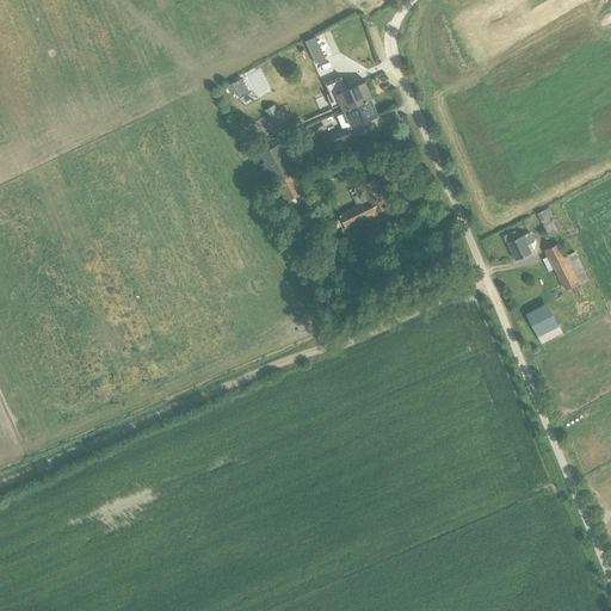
[(316,37),(306,41),(316,63),(326,59),(316,37)]
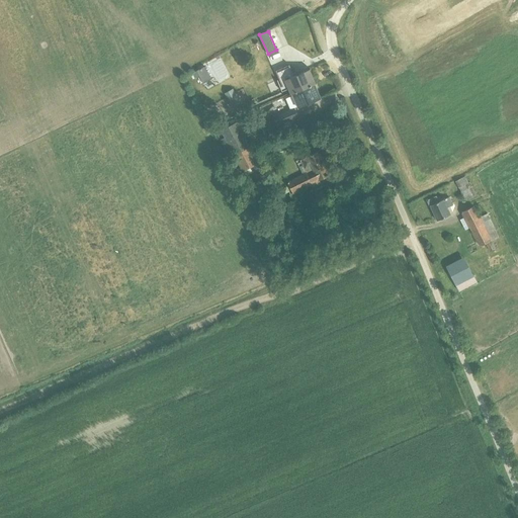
[(286,80),(294,76),(289,64),(275,70),(279,79),(277,80),(282,91),(289,88),(286,80)]
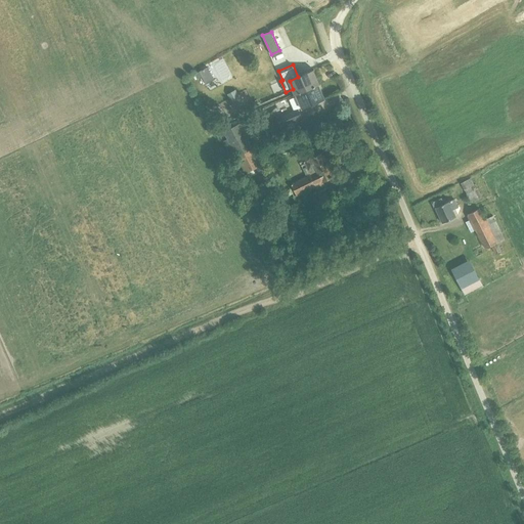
[(208,67),(200,72),(206,84),(215,80),(208,67)]
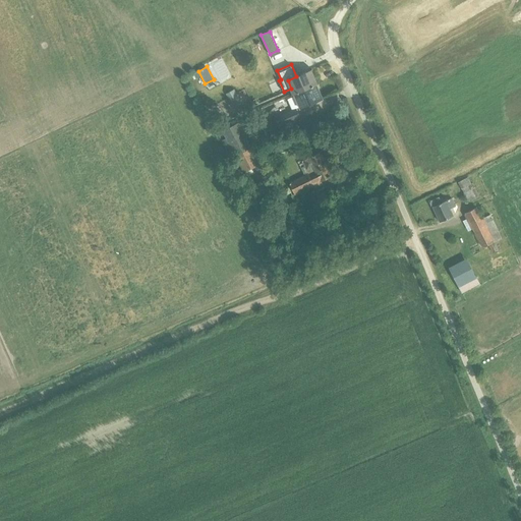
[(288,80),(291,89),(294,95),(316,84),(311,70),(296,76),(288,80)]
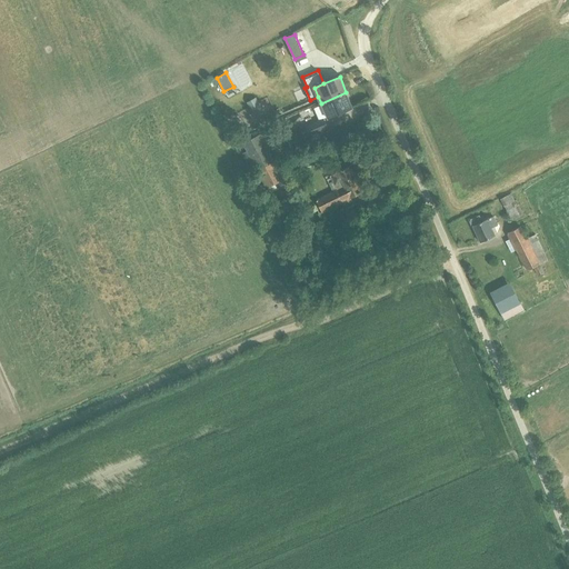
[(306,127),(309,136),(310,138),(311,137),(312,138),(315,137),(315,136),(329,129),(328,128),(325,120),(330,117),(352,107),(346,92),(321,103),(321,106),(315,108),(319,120),(305,127),(306,127)]
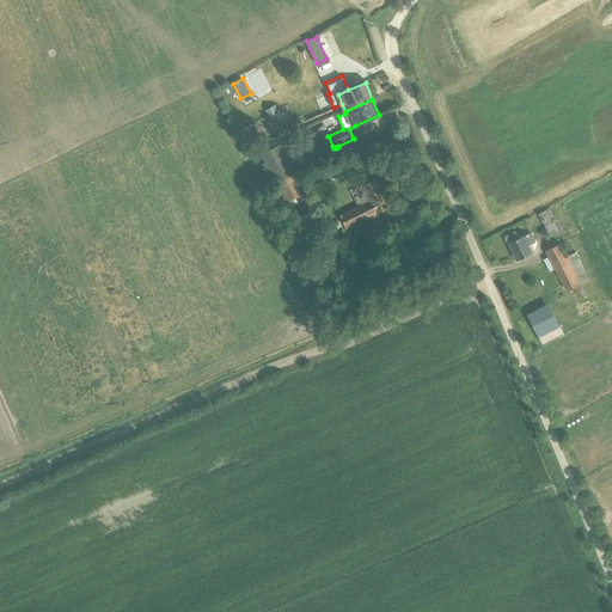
[(276,104),(265,110),(271,120),(281,115),(276,104)]
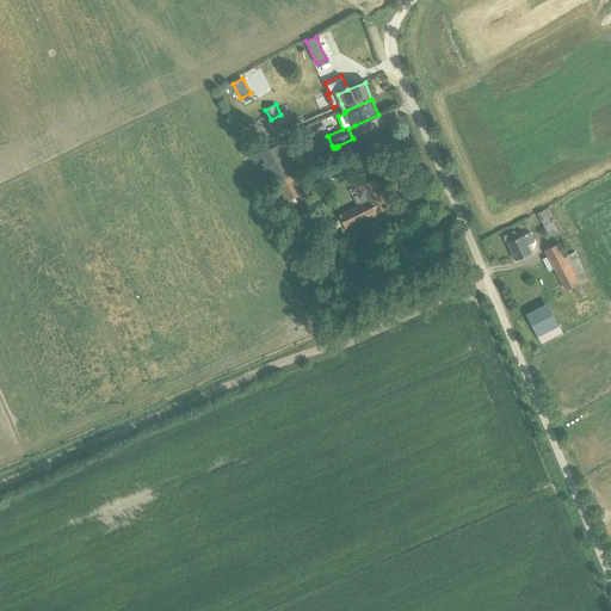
[(349,129),(352,137),(359,135),(355,125),(349,129)]
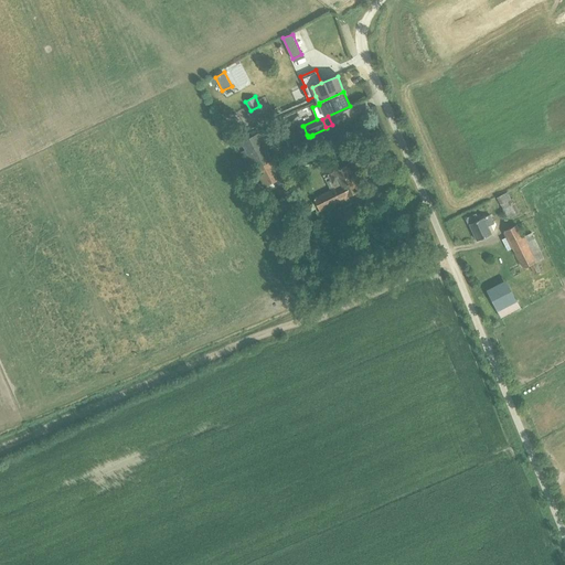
[(307,135),(304,126),(297,129),(300,138),(307,135)]
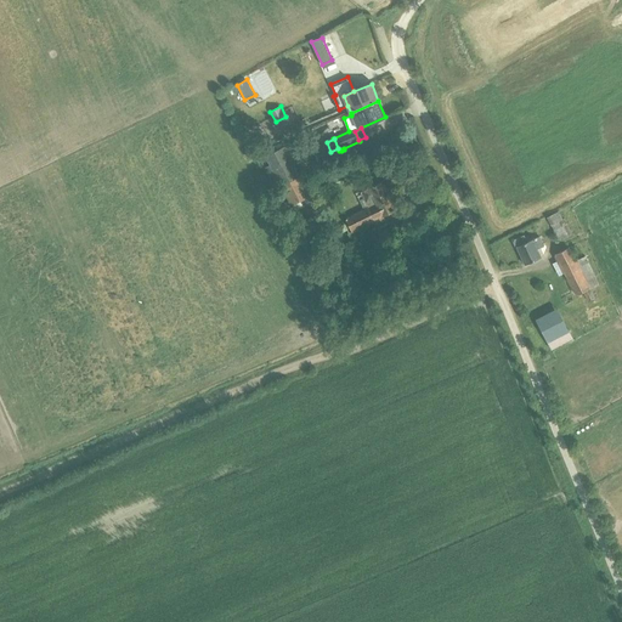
[(270,165),(265,168),(273,185),(280,182),(281,187),(303,175),(287,146),(266,157),(270,165)]
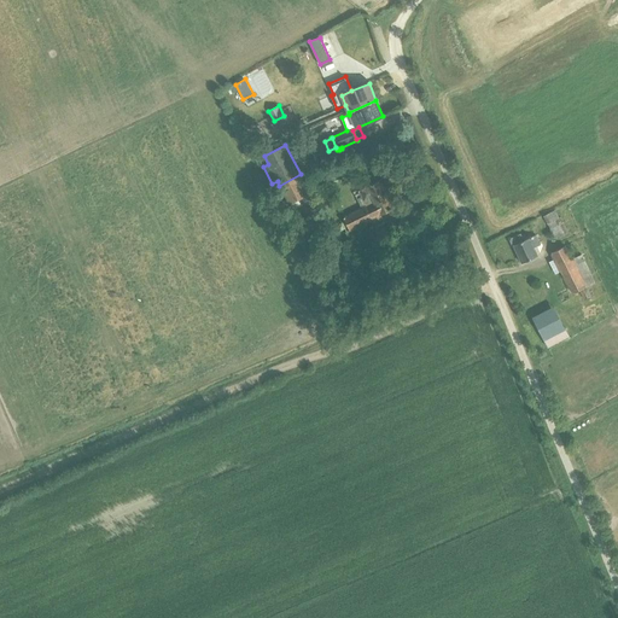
[(362,208),(343,217),(350,231),(345,232),(351,245),(365,239),(359,227),(372,221),(373,225),(384,220),(382,215),(398,207),(394,197),(389,198),(380,181),(367,188),(365,186),(360,188),(360,191),(359,191),(359,193),(355,194),(362,208)]
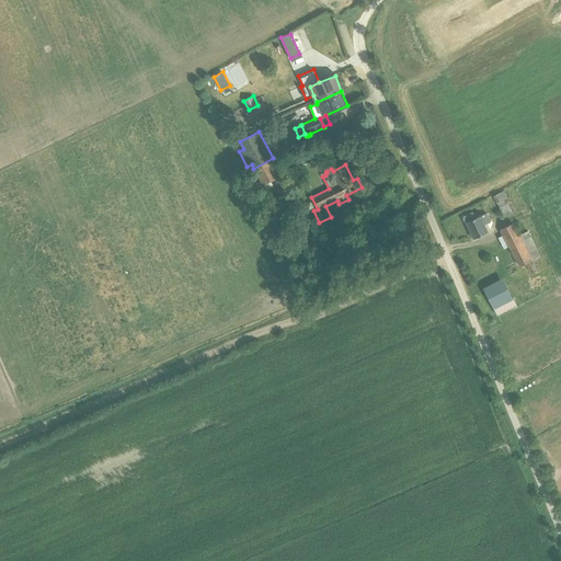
[(504,191),(494,196),(500,207),(499,208),(504,218),(517,212),(510,197),(508,197),(504,191)]
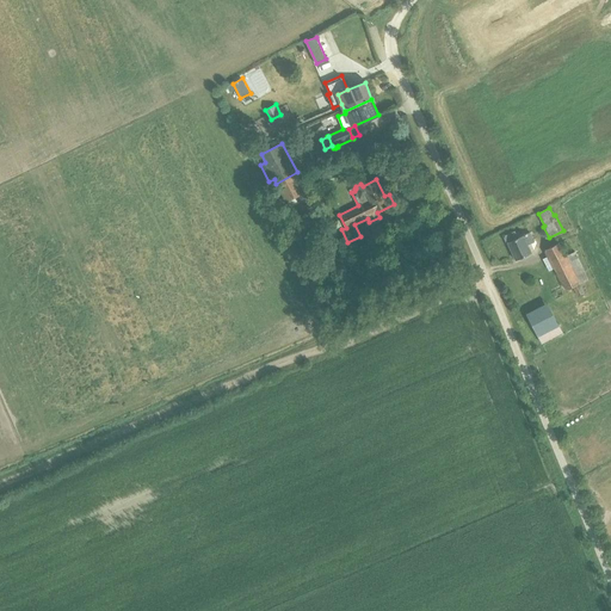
[(506,238),(504,238),(506,242),(507,241),(516,260),(536,252),(532,244),(535,242),(530,233),(518,238),(516,232),(505,235),(506,238)]
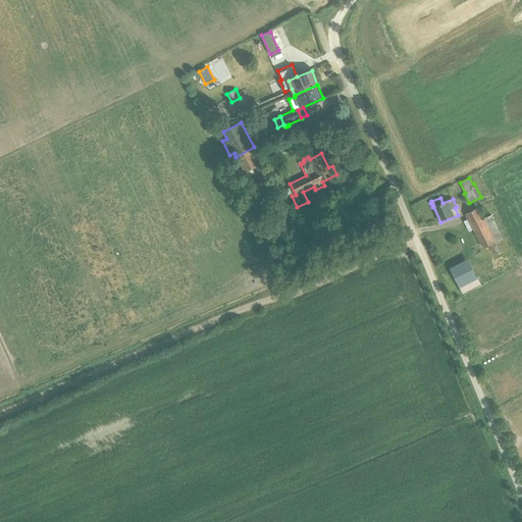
[(478,207),(464,214),(472,230),(473,229),(482,249),(490,245),(493,253),(500,250),(496,243),(504,239),(491,215),(484,218),(478,207)]
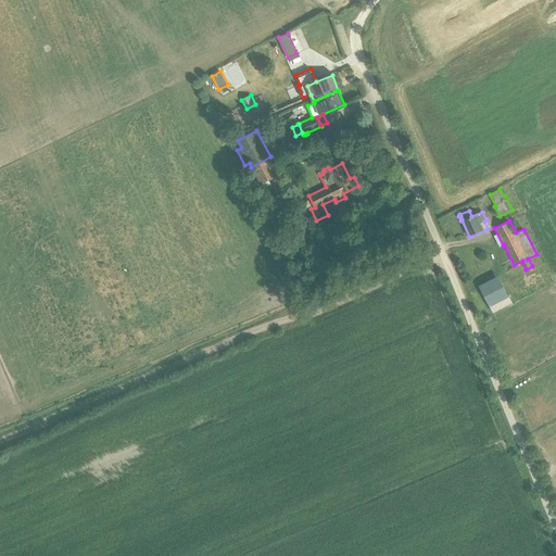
[(498,276),(479,287),(493,313),(513,302),(498,276)]
